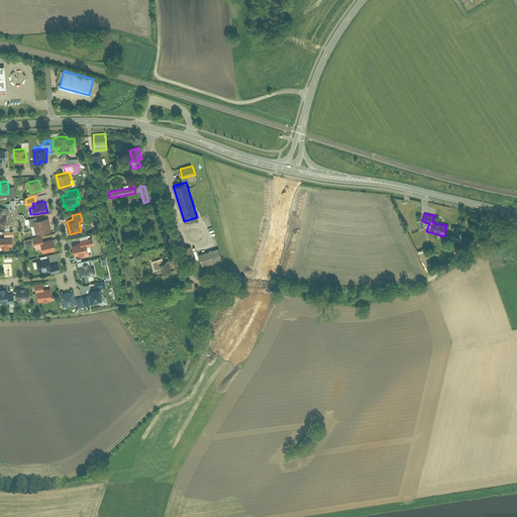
[(33,223),(35,234),(50,231),(47,218),(36,220),(36,217),(27,219),(28,224),(33,223)]
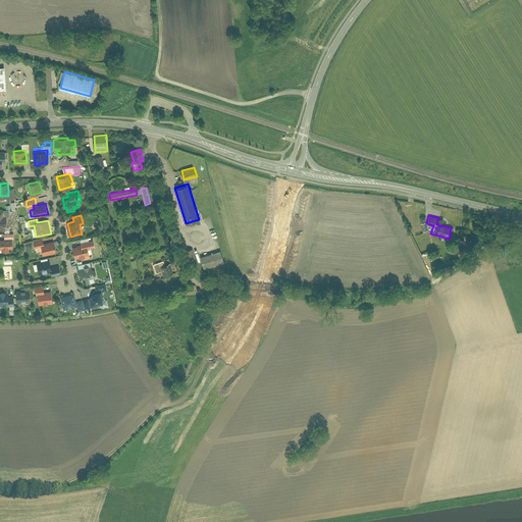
[(4,239),(0,239),(0,248),(2,248),(2,251),(10,251),(9,248),(13,248),(13,239),(4,239)]
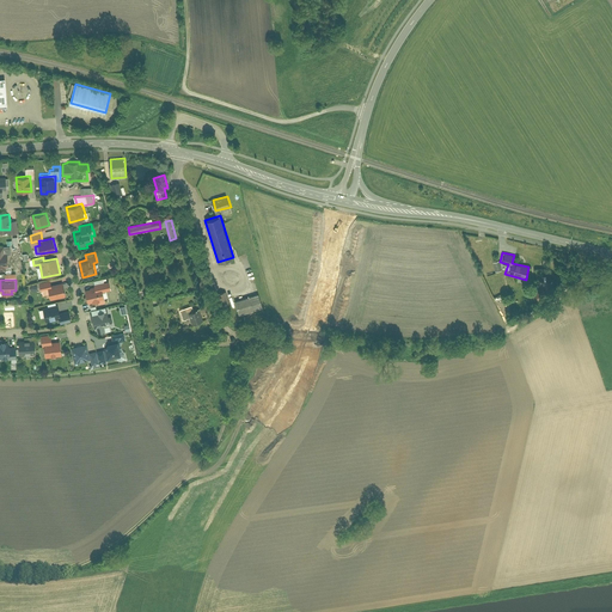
[(43,294),(49,293),(50,299),(66,295),(63,282),(51,285),(50,280),(40,282),(41,291),(42,291),(43,294)]
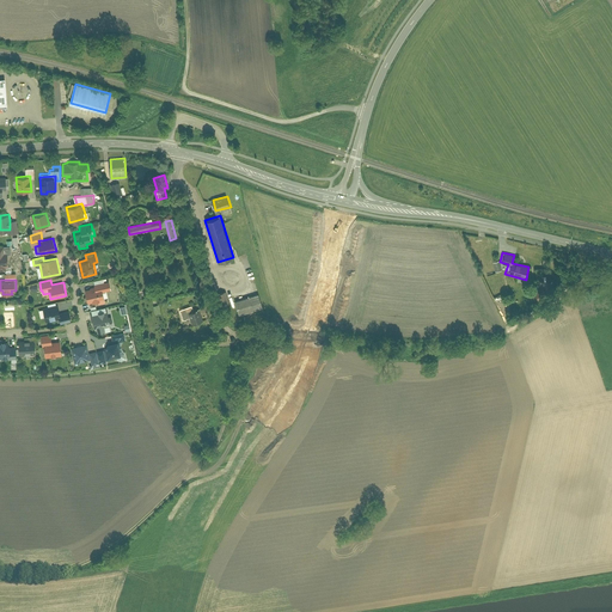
[(95,287),(85,289),(89,303),(98,300),(98,304),(106,301),(104,291),(111,289),(109,281),(95,283),(95,287)]
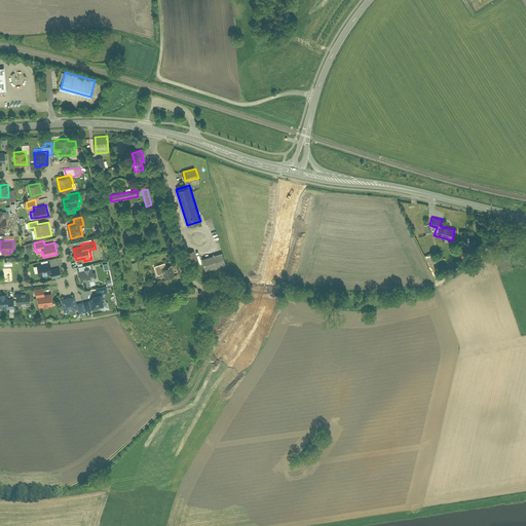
[(466,247),(456,253),(461,261),(472,255),(466,247)]
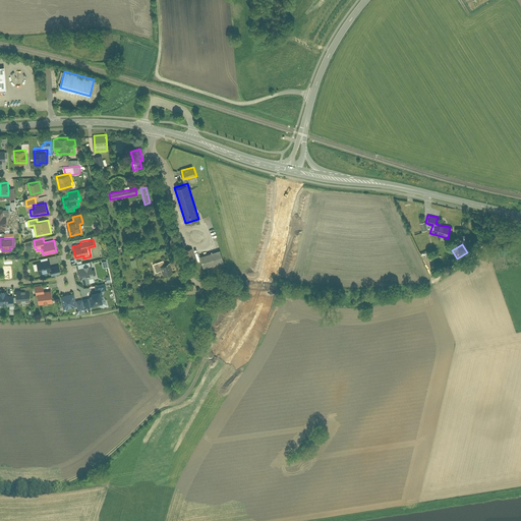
[(199,255),(203,267),(224,261),(221,249),(199,255)]
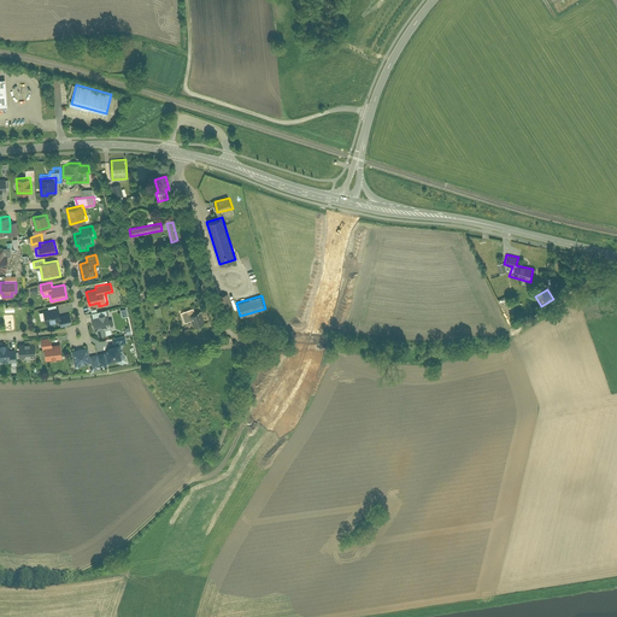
[(218,298),(221,309),(228,306),(225,297),(218,298)]
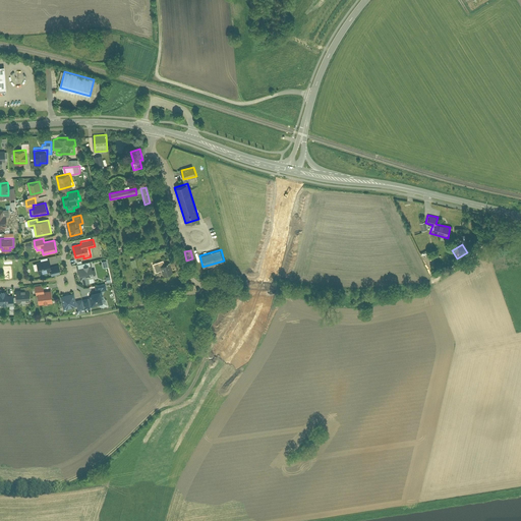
[(50,258),(38,262),(40,273),(51,271),(53,270),(52,267),(50,258)]
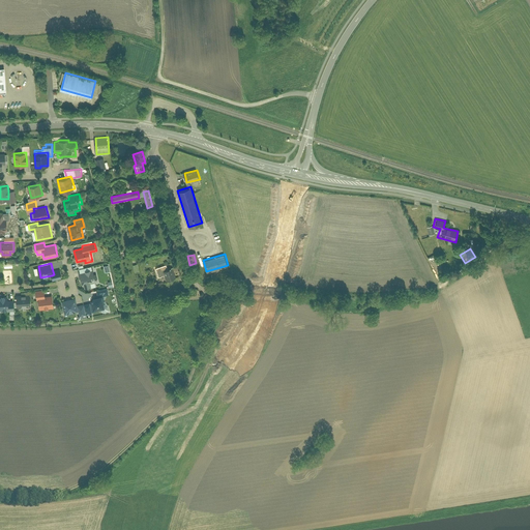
[(167,264),(156,267),(159,276),(165,274),(167,282),(181,276),(178,265),(168,268),(167,264)]
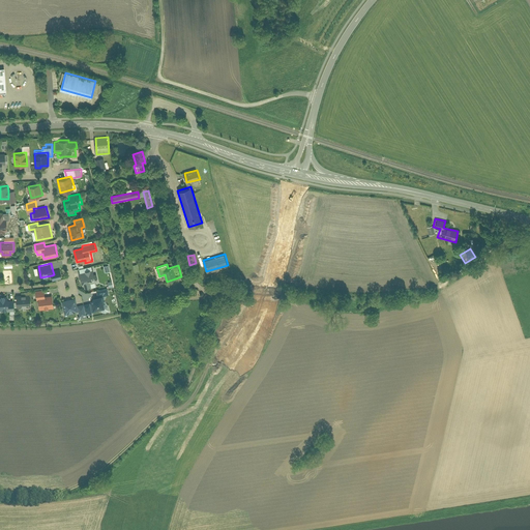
[(80,271),(79,271),(81,283),(84,283),(85,287),(91,286),(91,287),(96,287),(95,282),(98,282),(97,272),(95,273),(94,267),(92,268),(91,266),(79,268),(80,271)]
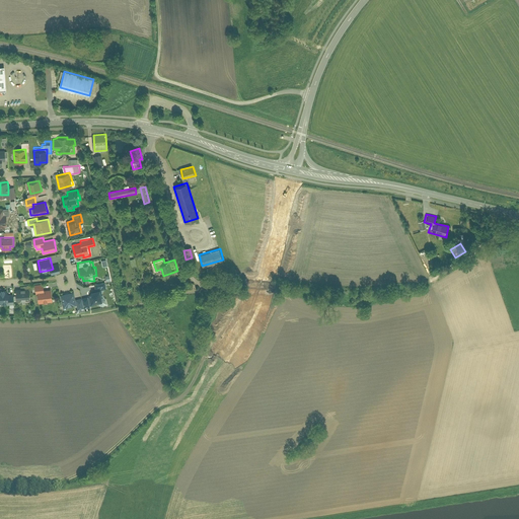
[(53,269),(51,270),(52,274),(61,272),(59,265),(52,266),(53,269)]
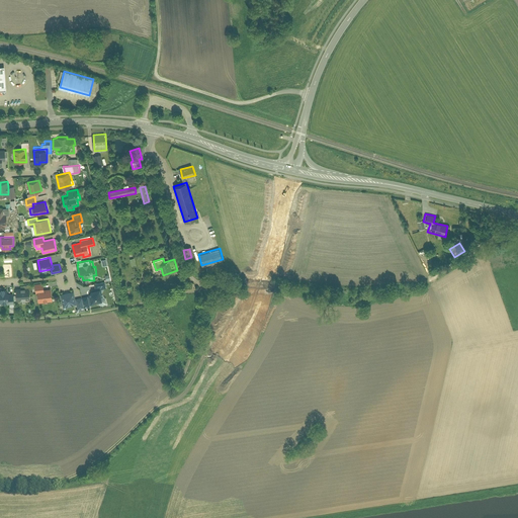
[(94,282),(95,289),(100,288),(100,289),(106,287),(104,280),(94,282)]
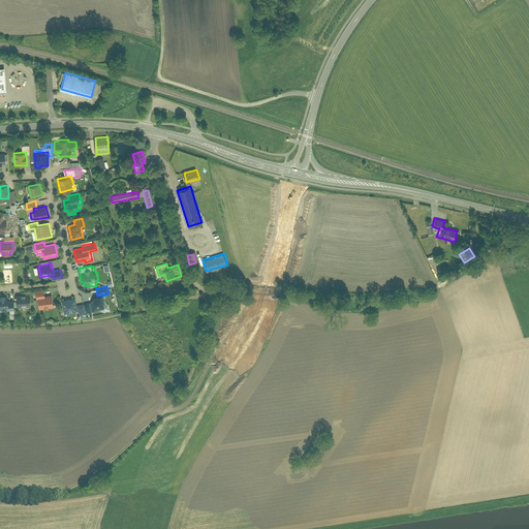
[(38,297),(45,296),(44,288),(36,289),(37,299),(38,299),(38,297)]
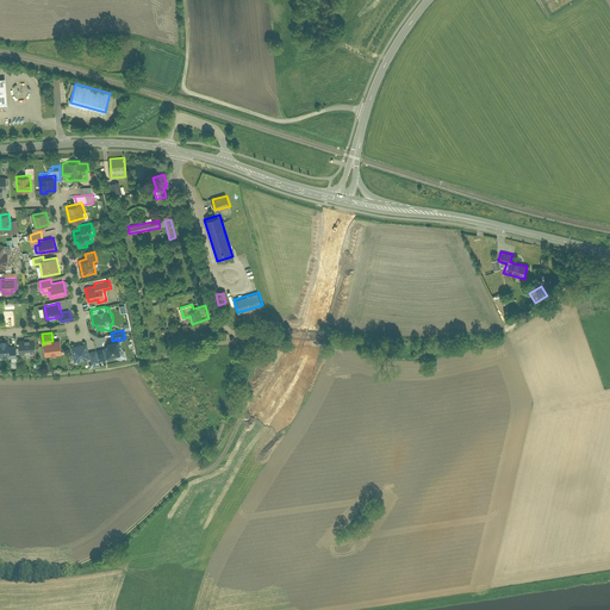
[(35,338),(36,346),(39,344),(38,334),(29,335),(29,338),(35,338)]
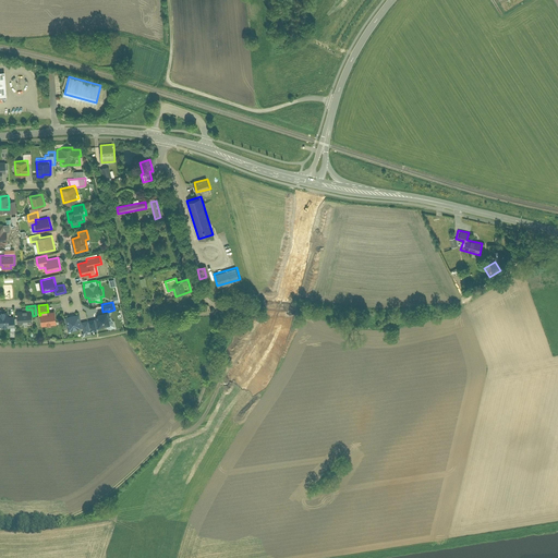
[(26,310),(17,310),(17,323),(33,323),(33,316),(32,310),(26,310)]
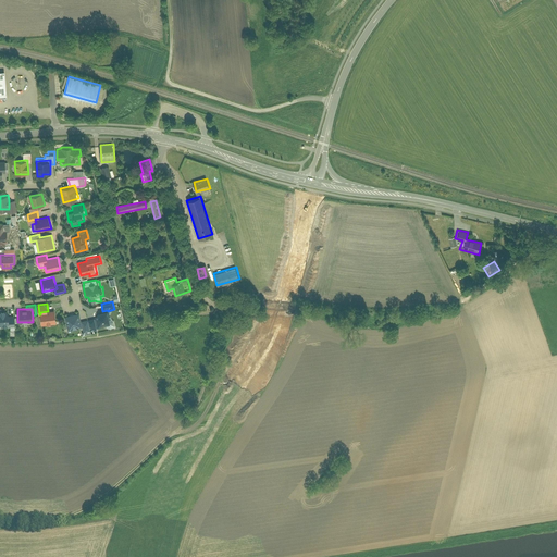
[(0,310),(0,326),(1,327),(1,325),(8,325),(8,326),(11,326),(11,330),(15,329),(15,316),(10,316),(10,310),(0,310)]
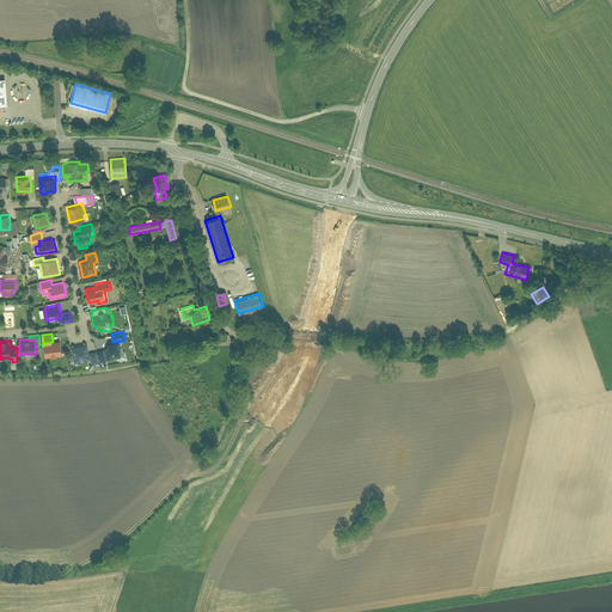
[(53,342),(44,343),(44,346),(47,356),(62,354),(60,341),(53,342)]
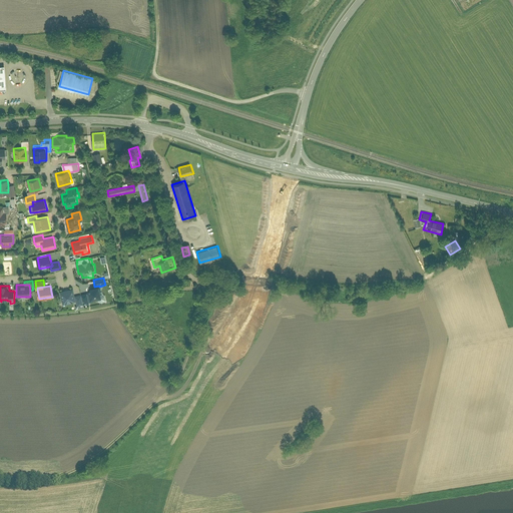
[(90,287),(87,292),(87,293),(89,302),(95,301),(95,300),(97,299),(98,301),(100,302),(106,301),(105,295),(103,294),(101,294),(99,287),(99,286),(94,287),(90,287)]
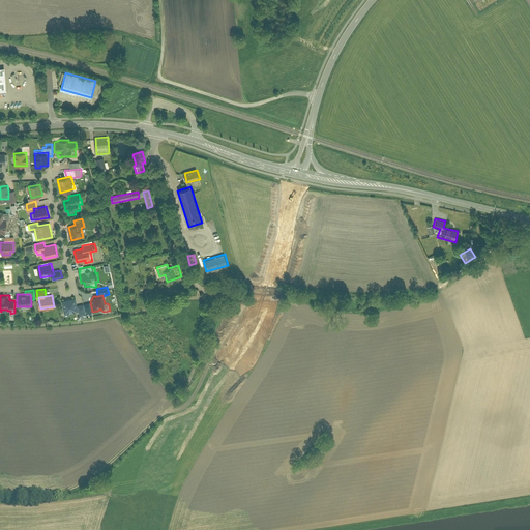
[(64,313),(79,311),(78,304),(76,297),(61,300),(64,313)]
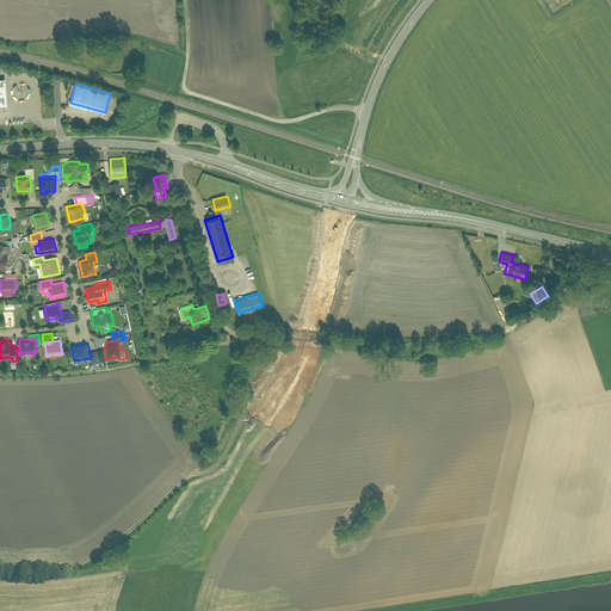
[(92,363),(99,362),(97,350),(90,351),(91,358),(92,363)]
